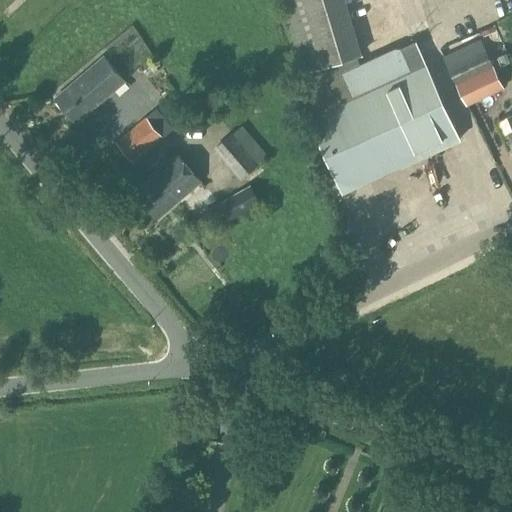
[(344,0),(280,0),(303,74),(360,55),(344,0)]
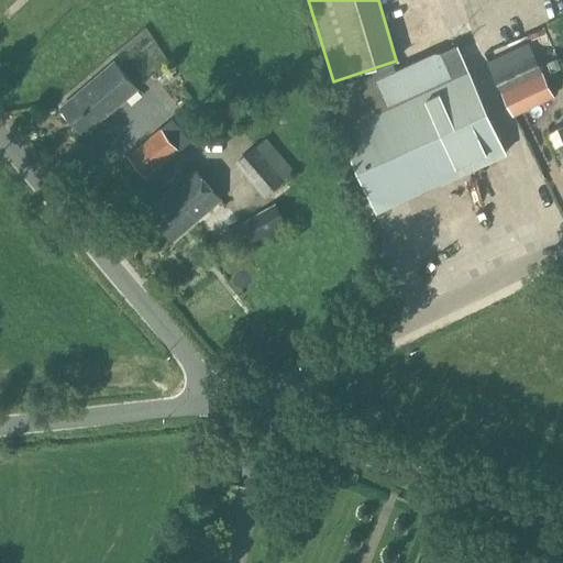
[(488,63),(514,117),(554,98),(529,44),(488,63)]
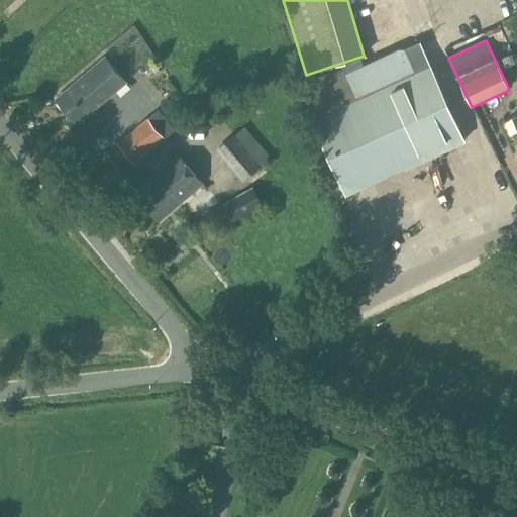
[(421,41),(314,90),(324,113),(431,63),(421,41)]
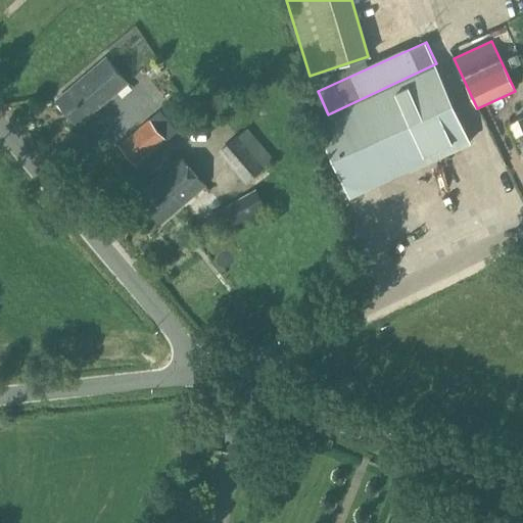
[(105,59),(55,102),(77,127),(127,84),(105,59)]
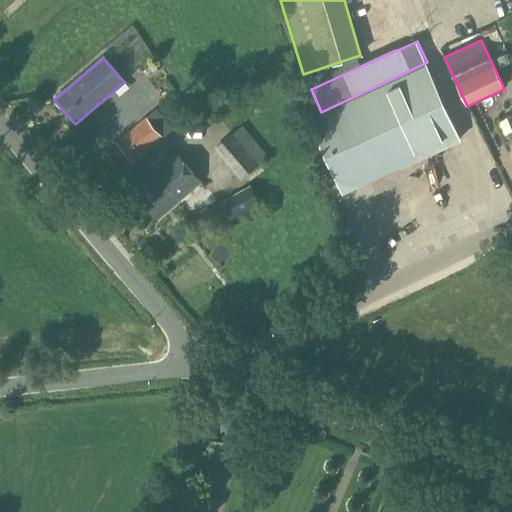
[(427,62),(321,112),(309,117),(344,196),(462,142),(427,62)]
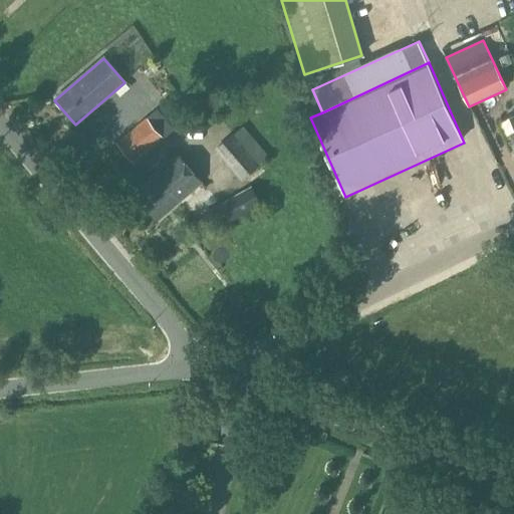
[(156,109),(117,143),(136,163),(174,130),(156,109)]
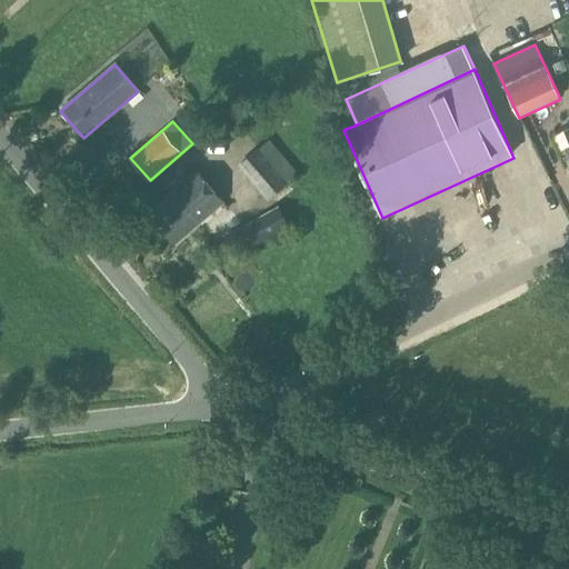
[(268,140),(258,148),(288,182),(298,175),(268,140)]
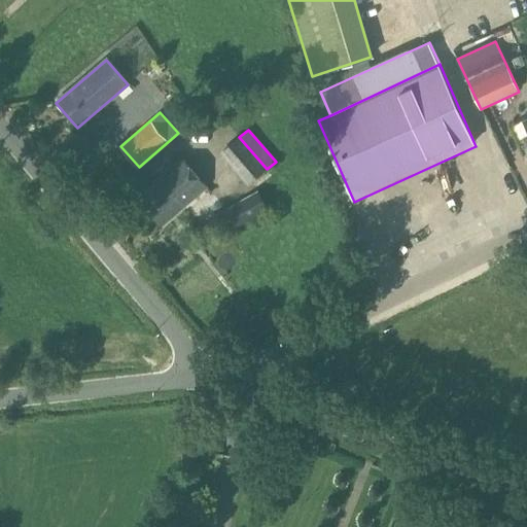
[(239,137),(220,153),(248,185),(267,169),(239,137)]
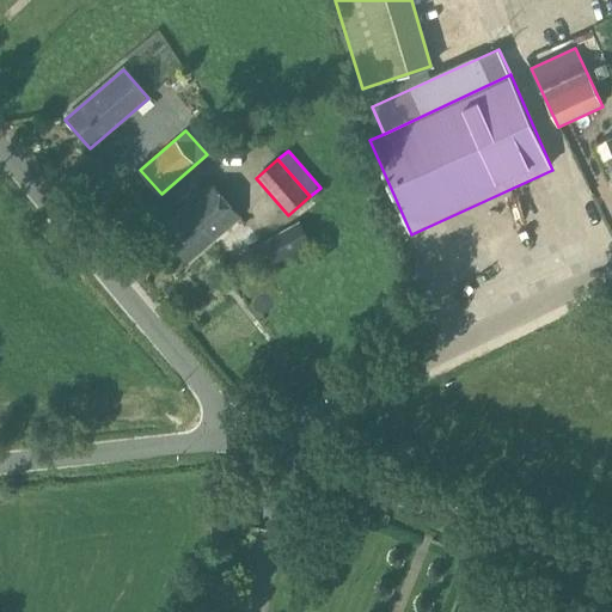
[(212,183),(159,228),(189,263),(242,218),(212,183)]
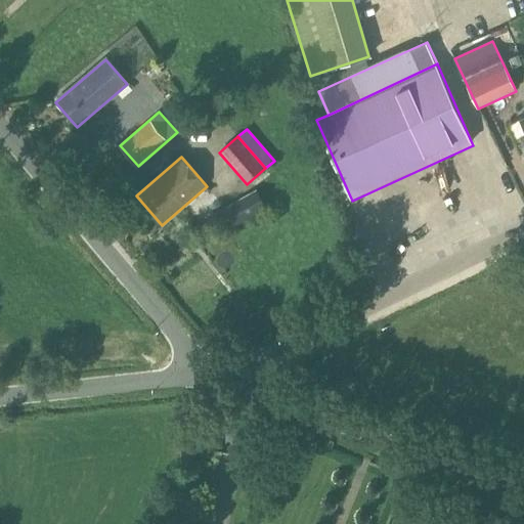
[(257,190),(223,208),(233,227),(267,210),(257,190)]
